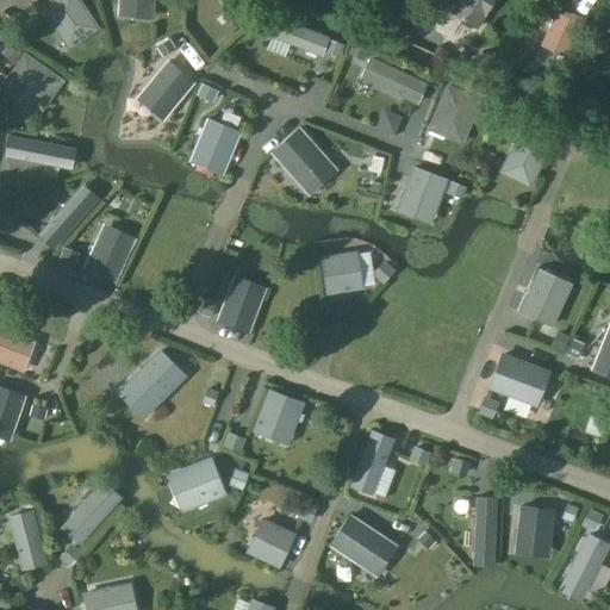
[(79,0),(51,0),(41,7),(69,50),(99,30),(79,0)]
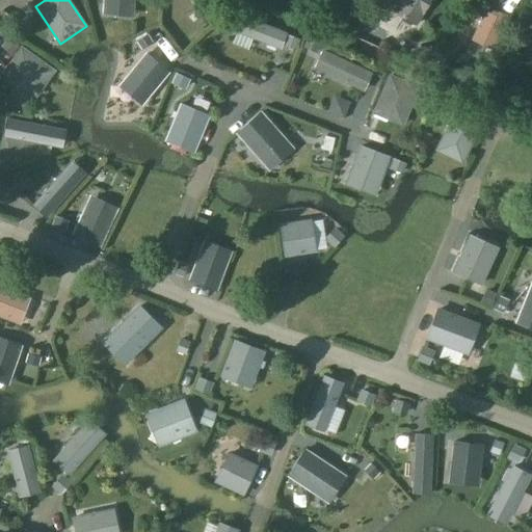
[(103,0),(103,14),(133,17),(133,0),(103,0)]
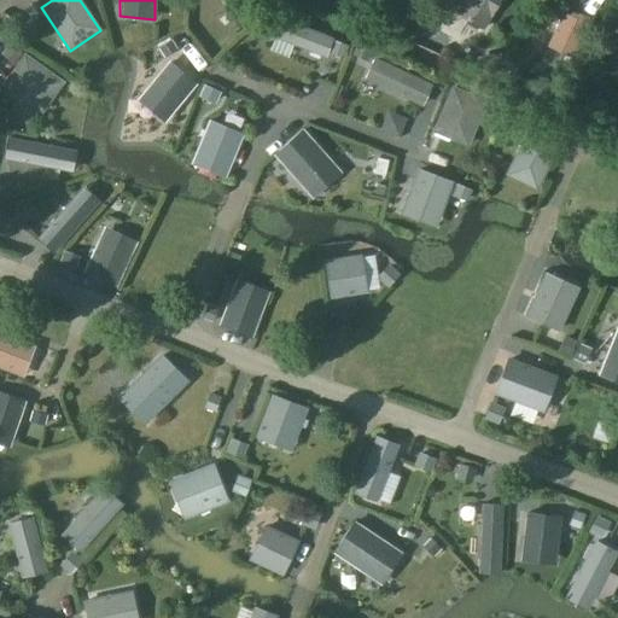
[(484,30),(500,0),(461,0),(466,3),(459,17),(484,30)]
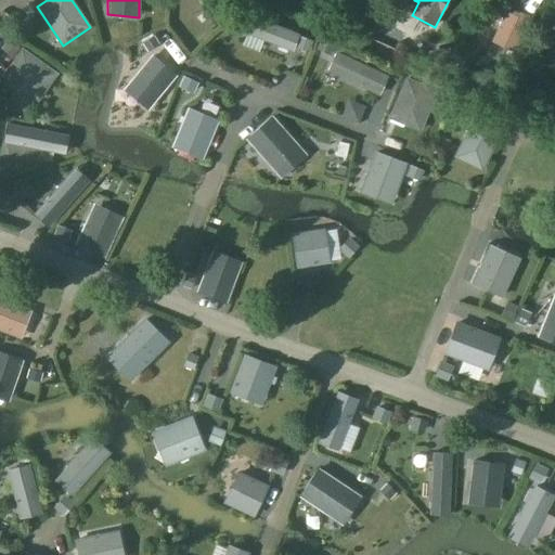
[(519,12),(517,17),(506,12),(492,41),(514,52),(530,17),(519,12)]
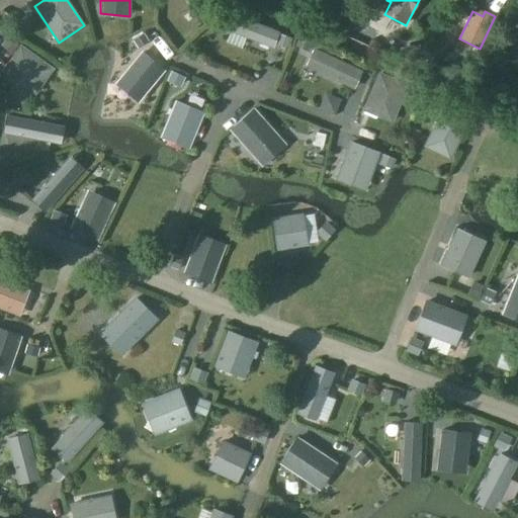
[(500,58),(517,66),(517,26),(516,26),(500,58)]
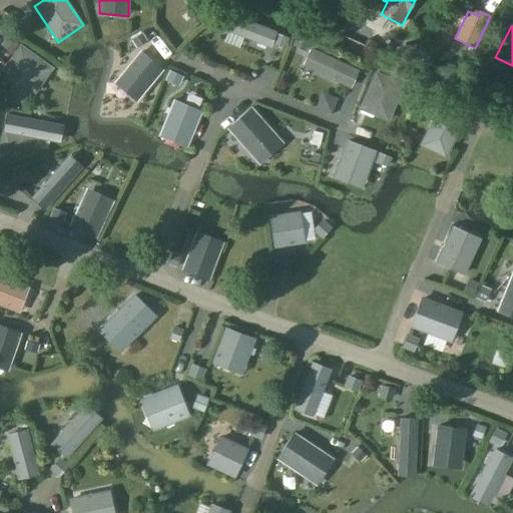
[(36,93),(53,68),(20,44),(3,69),(36,93)]
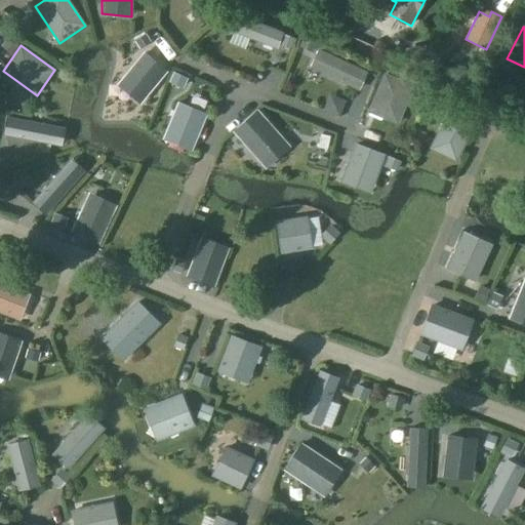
[(358,90),(367,73),(319,49),(311,67),(358,90)]
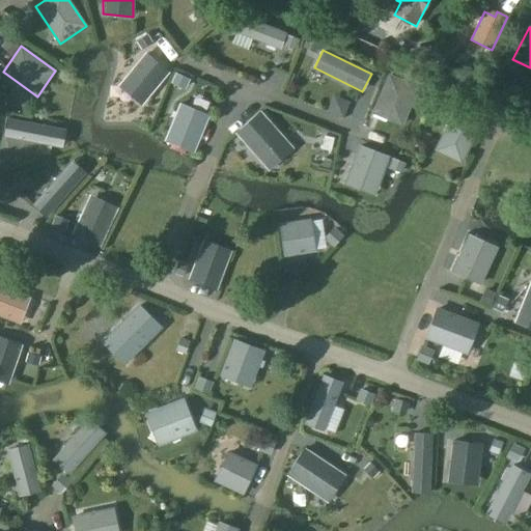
[(145,52),(118,85),(142,105),(169,73),(145,52)]
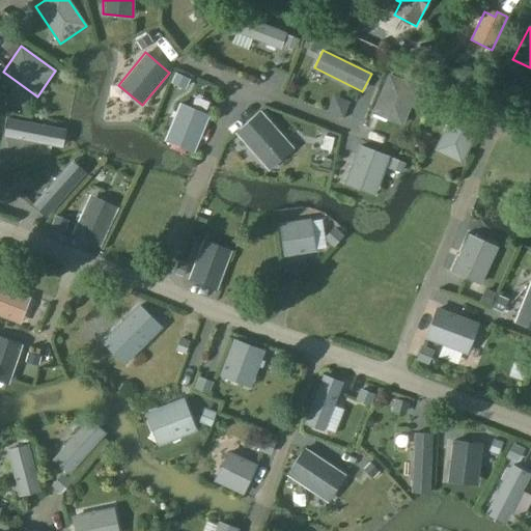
[(420,87),(392,75),(373,113),(404,126),(420,87)]
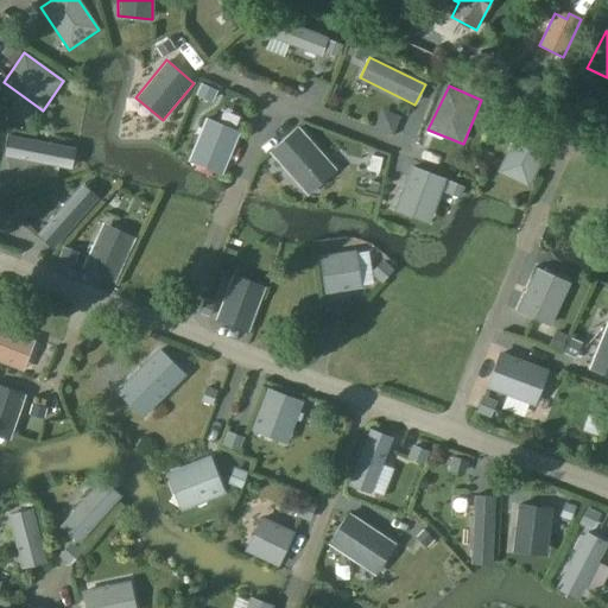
[(206,118),(188,162),(222,176),(240,132),(206,118)]
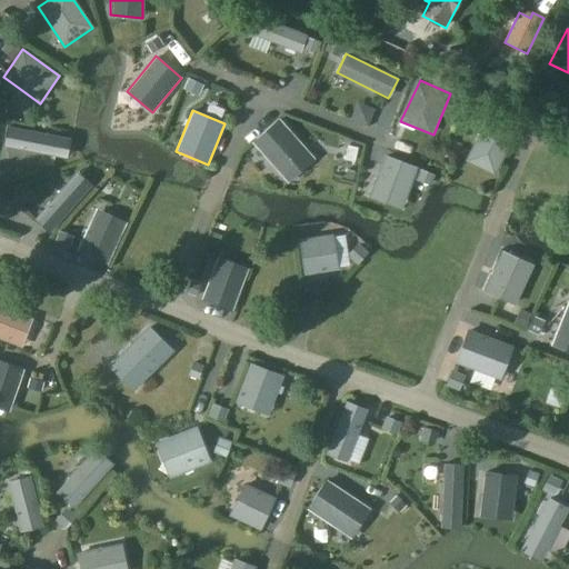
[(487,119),(466,160),(495,175),(515,133),(487,119)]
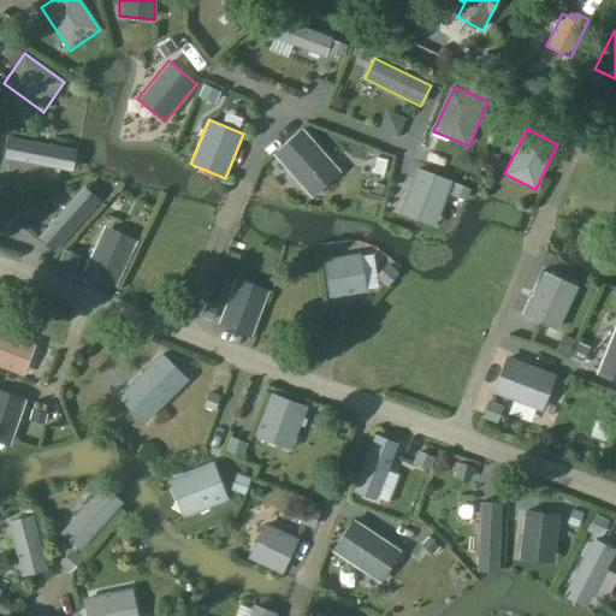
[(274,155),(313,197),(341,172),(302,130),(274,155)]
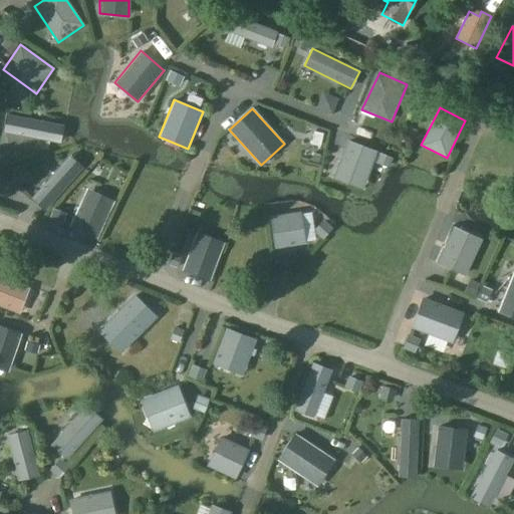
[(347,141),(333,178),(362,189),(376,152),(347,141)]
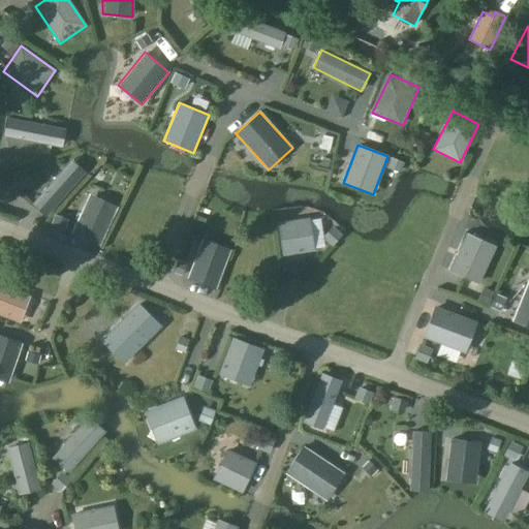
[(90,194),(72,234),(100,246),(118,207),(90,194)]
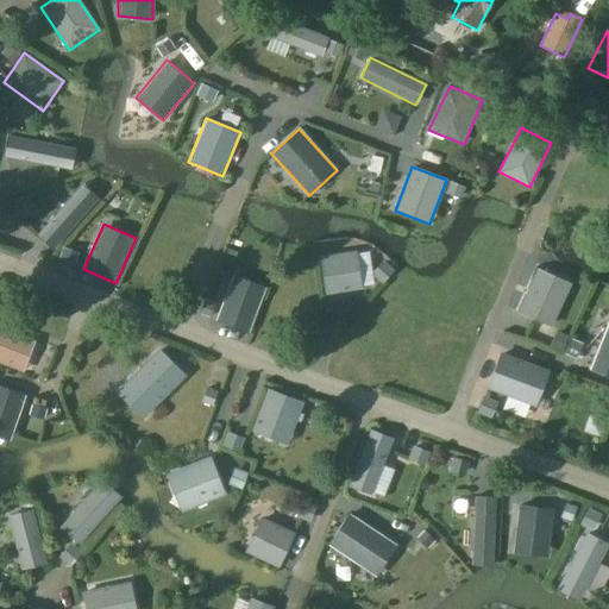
[(320,257),(326,294),(360,288),(356,251),(320,257)]
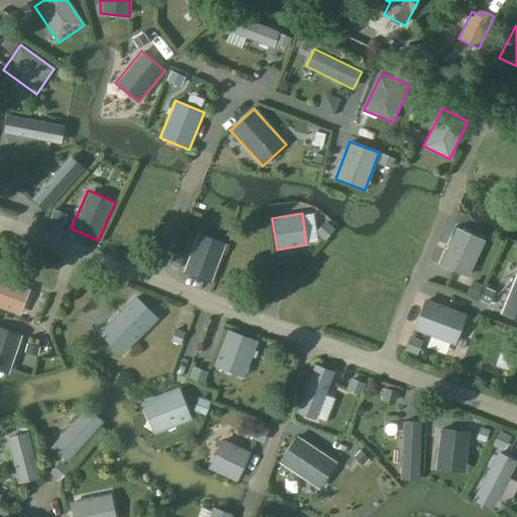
[(456,228),(440,264),(468,277),(484,241),(456,228)]
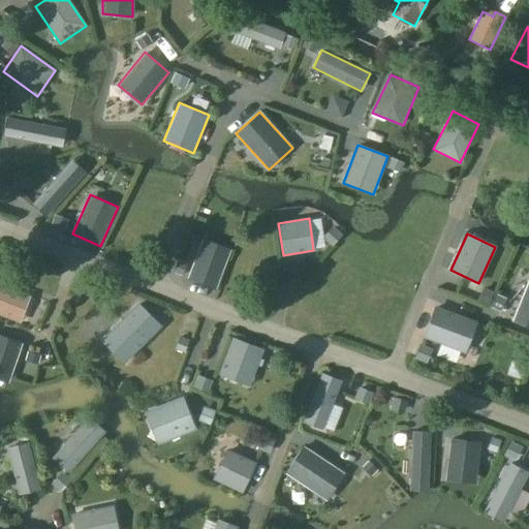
[(216,289),(231,250),(203,239),(188,278),(216,289)]
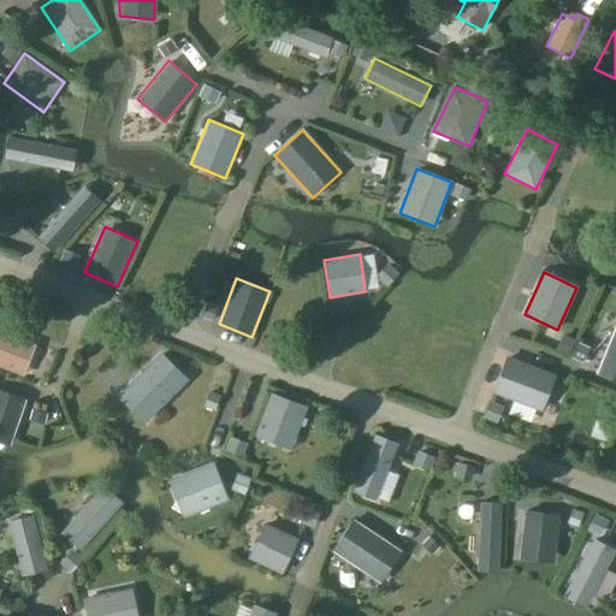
[(615,325),(615,326),(597,373),(615,381),(615,325)]
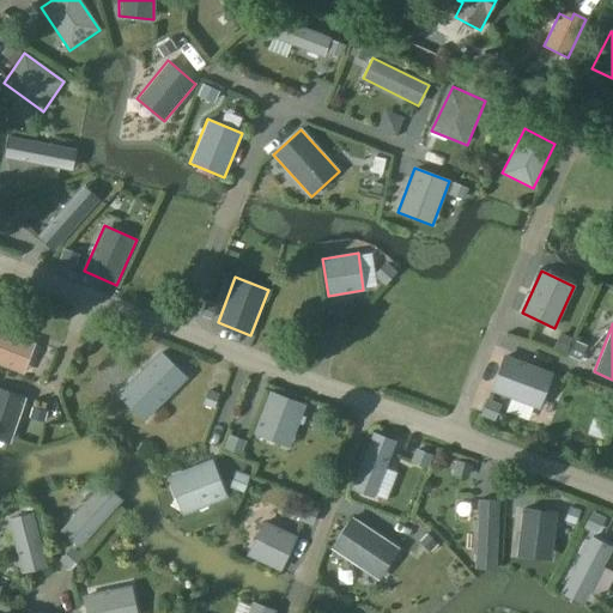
[(0,362),(14,368),(24,340),(0,331),(0,362)]
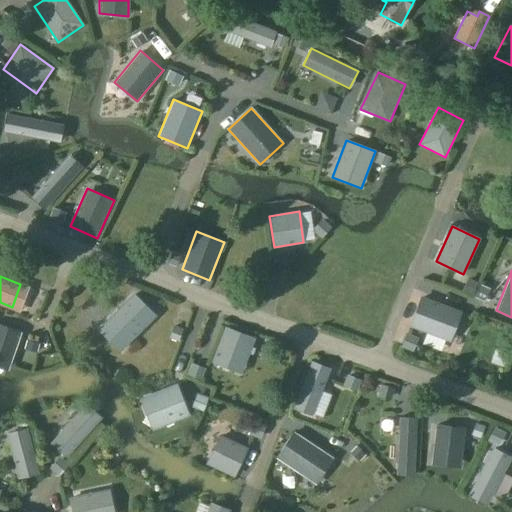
[(134,294),(98,329),(120,351),(156,316),(134,294)]
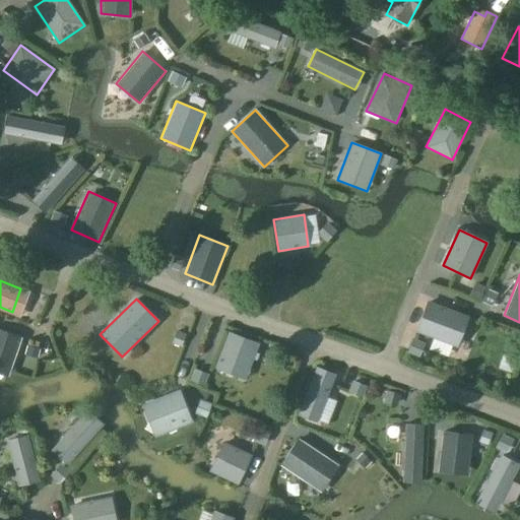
[(428,303),(417,329),(457,344),(467,318),(428,303)]
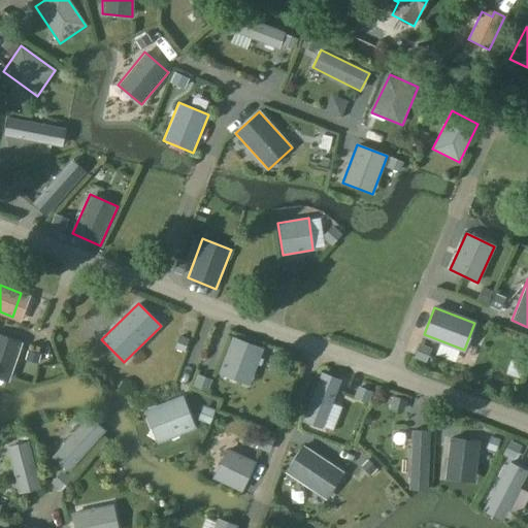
[(0,334),(0,366),(12,371),(22,342),(0,334)]
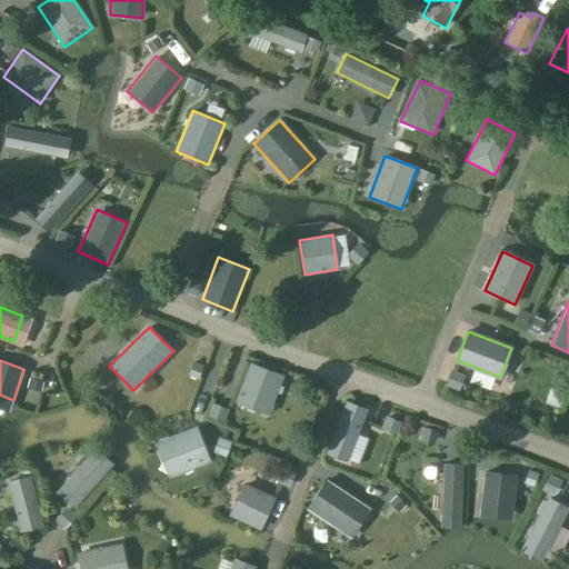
[(251,365),(237,402),(267,413),(281,376),(251,365)]
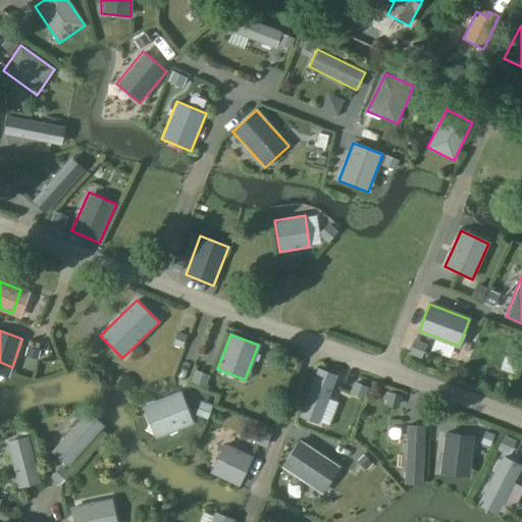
[(338,376),(319,369),(303,415),(321,422),(338,376)]
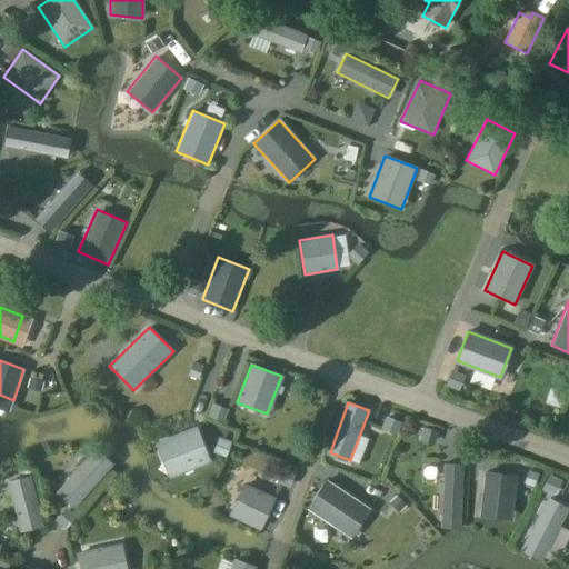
[(173,477),(211,461),(198,428),(160,443),(173,477)]
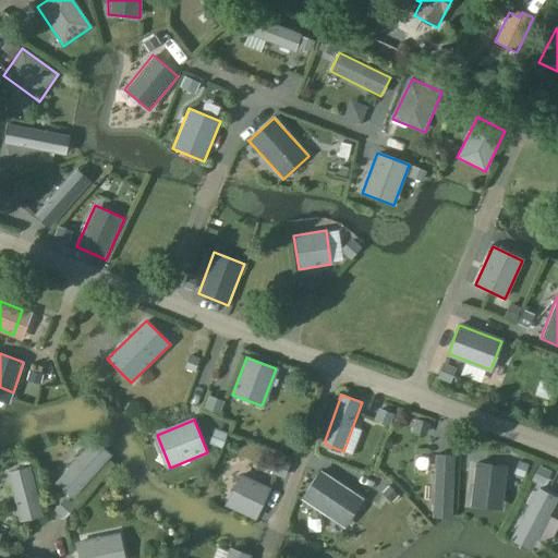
[(72,496),(105,460),(91,446),(58,483),(72,496)]
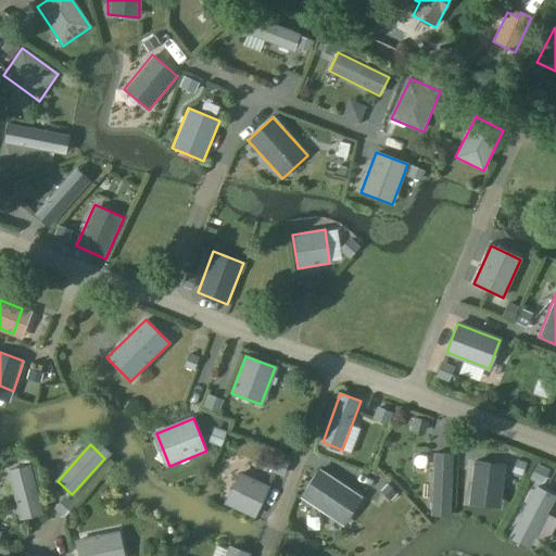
[(472,460),(469,494),(502,498),(505,465),(472,460)]
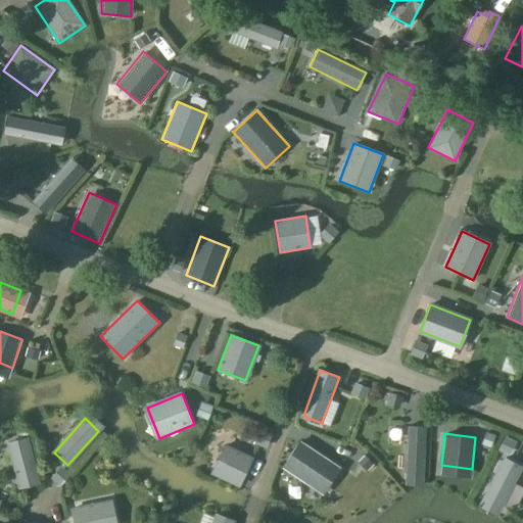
[(20,486),(39,482),(27,438),(9,442),(20,486)]
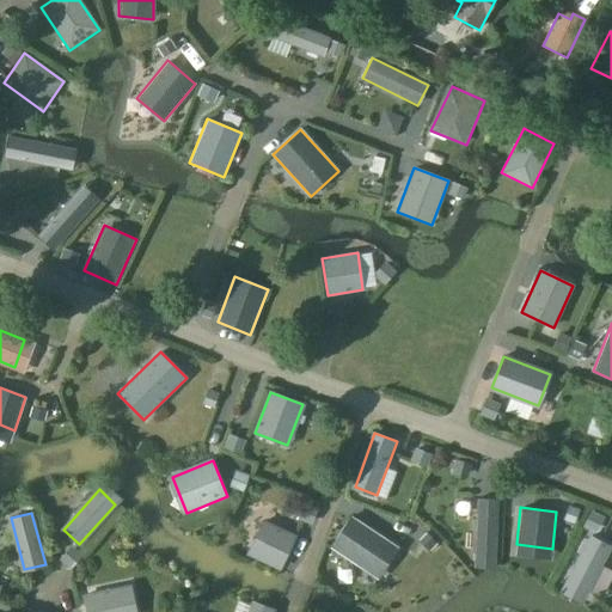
[(352,518),(330,549),(378,580),(398,549),(352,518)]
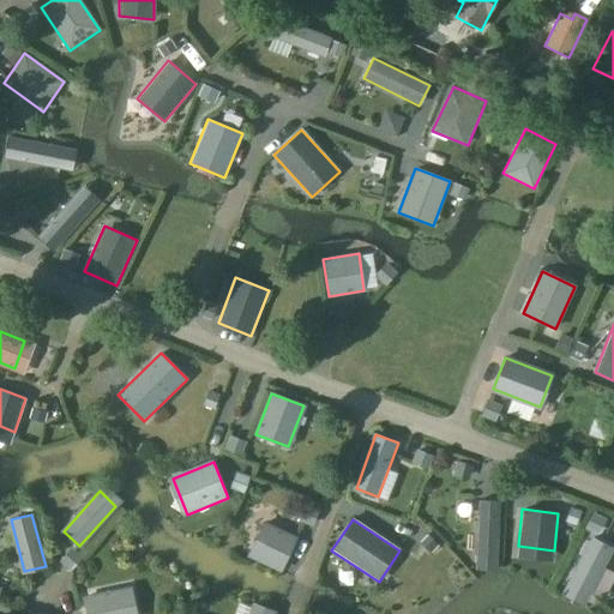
[(281,569),(295,539),(264,523),(250,554),(281,569)]
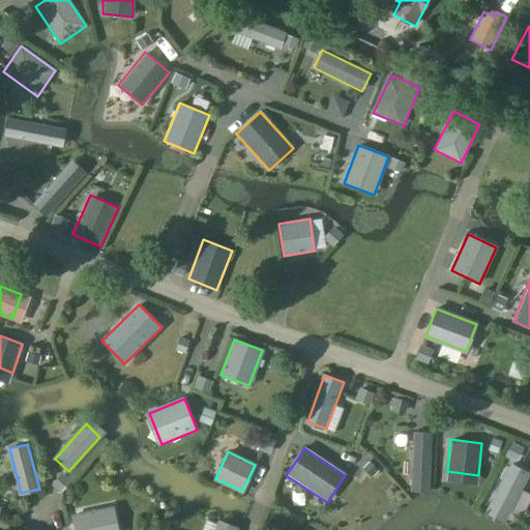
[(507,514),(528,473),(511,465),(491,506),(507,514)]
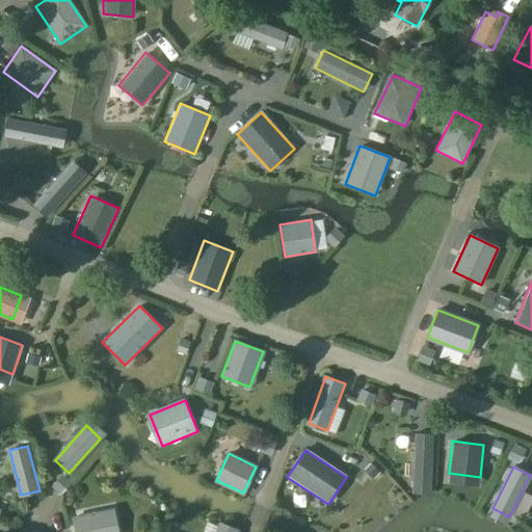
[(117,531),(113,509),(73,517),(76,531),(117,531)]
